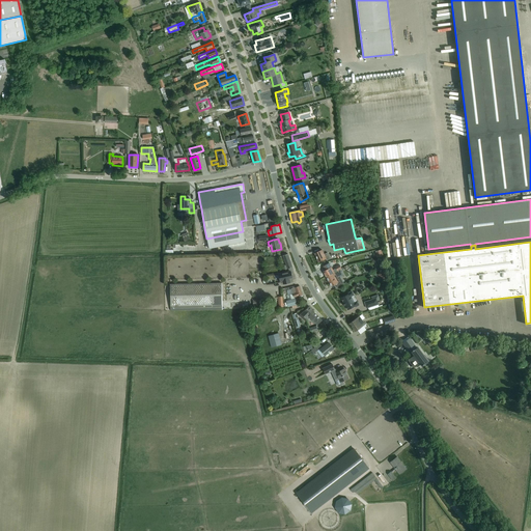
[(322,250),(314,253),(318,262),(322,260),(322,261),(323,260),(326,258),(327,260),(330,259),(327,253),(324,254),(322,250)]
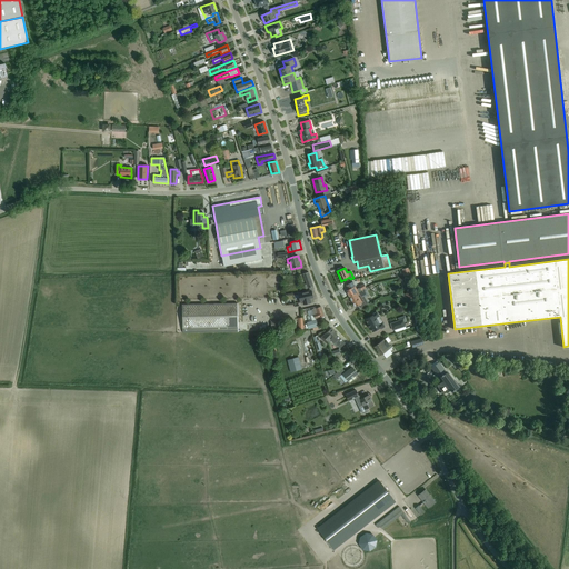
[(310,290),(315,289),(308,272),(302,273),(306,285),(305,285),(306,289),(309,288),(310,290)]
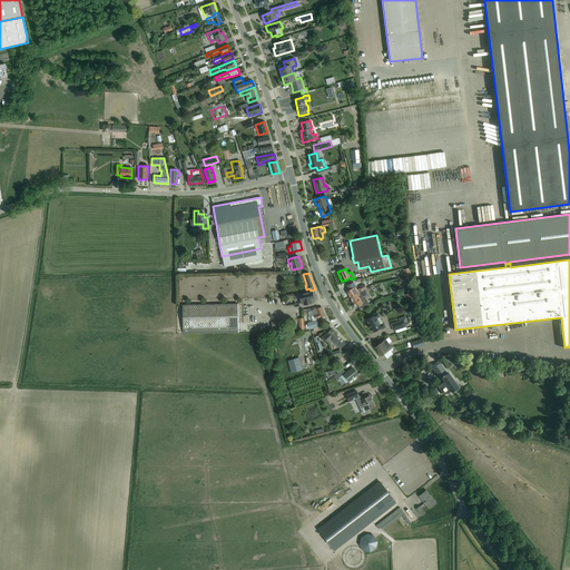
[(346,292),(350,297),(365,287),(364,285),(357,290),(353,283),(346,286),(350,291),(346,292)]
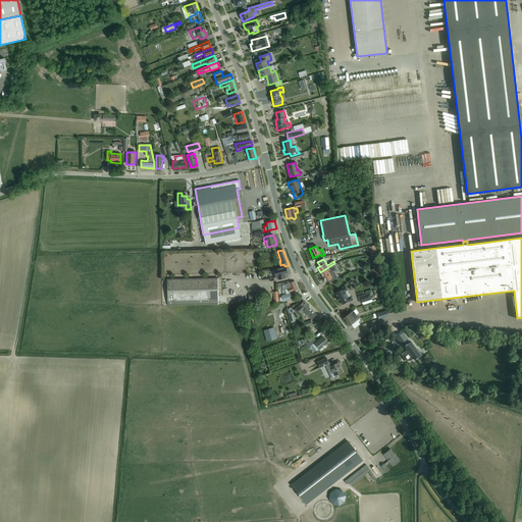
[(334,263),(320,272),(325,281),(330,279),(331,278),(328,273),(331,272),(332,273),(335,272),(334,271),(337,270),(335,267),(336,266),(334,263)]
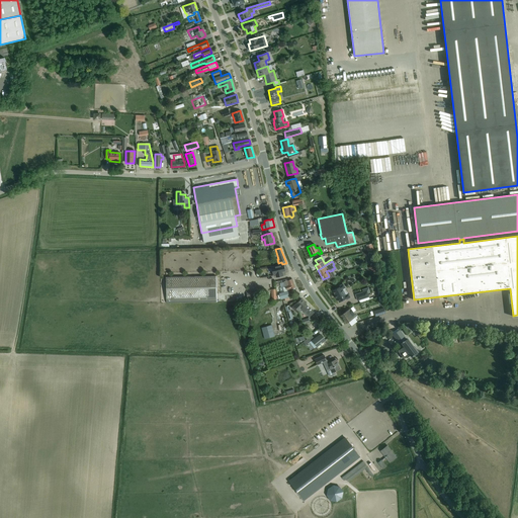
[(282,271),(284,271),(283,264),(271,267),(273,275),(275,274),(276,277),(283,275),(282,271)]
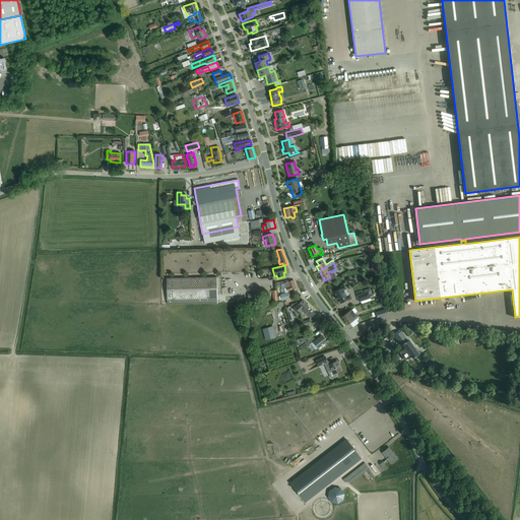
[(216,277),(167,278),(167,300),(177,300),(177,305),(217,304),(216,277)]
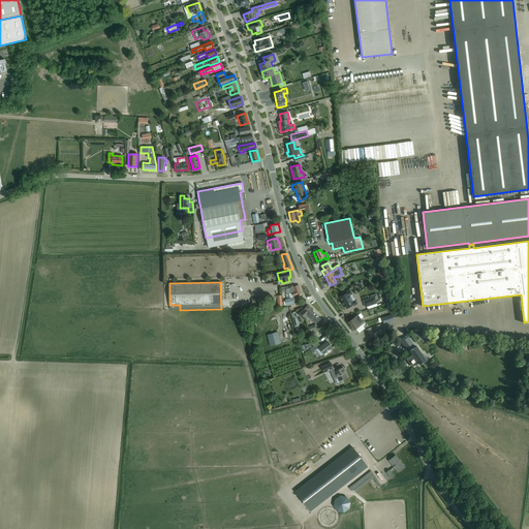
[(301,293),(298,285),(293,286),(289,287),(292,297),(301,293)]
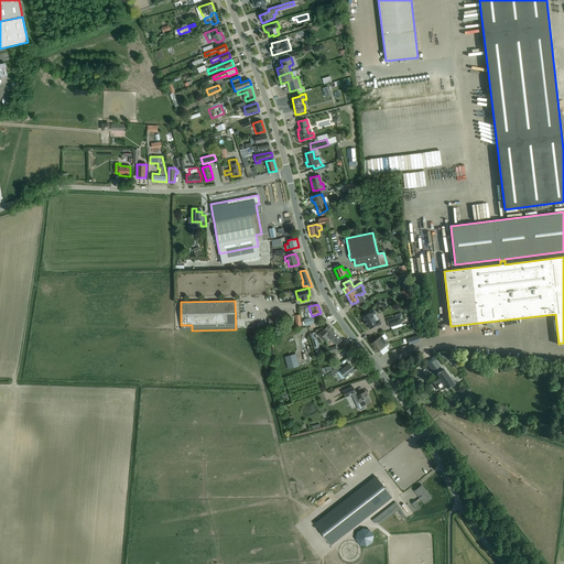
[(362,316),(367,324),(369,329),(377,325),(378,326),(381,324),(379,320),(376,322),(372,315),(375,314),(375,313),(373,310),(372,310),(369,311),(370,312),(362,316)]
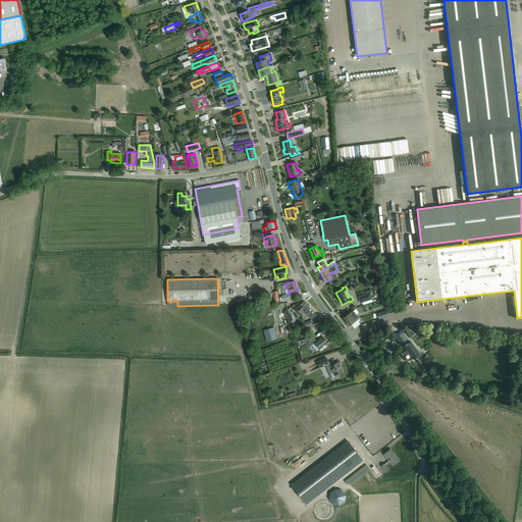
[(369,293),(358,297),(360,303),(371,299),(369,293)]
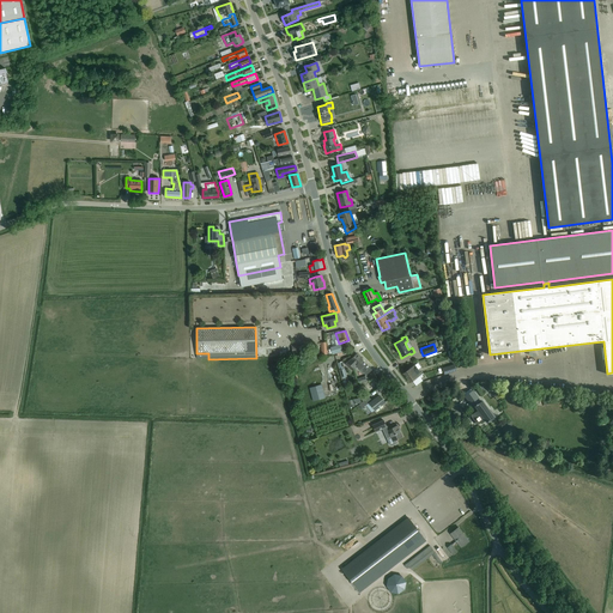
[(340,345),(329,349),(331,350),(332,353),(332,354),(338,353),(339,356),(343,354),(340,345)]
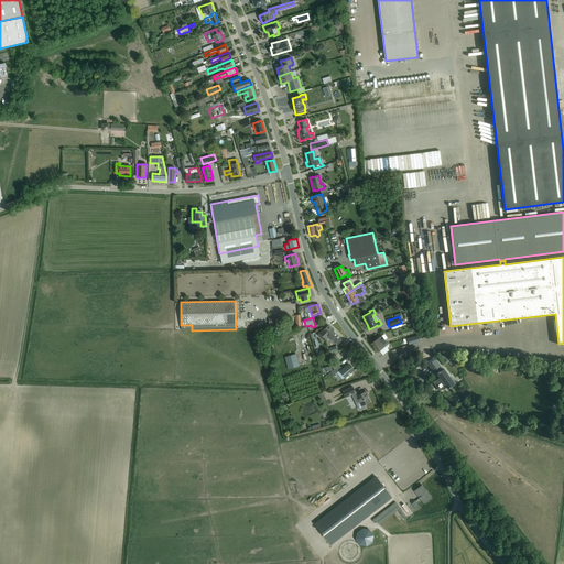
[(332,332),(333,332),(333,331),(328,326),(324,331),(318,336),(323,340),(326,336),(332,332)]
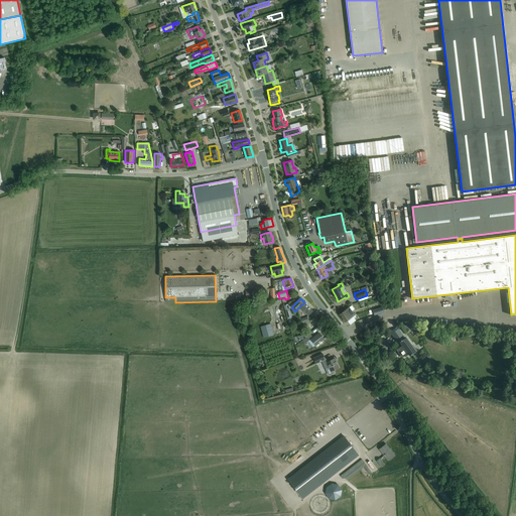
[(312,311),(304,303),(303,303),(298,307),(301,310),(302,310),(308,315),(312,311)]
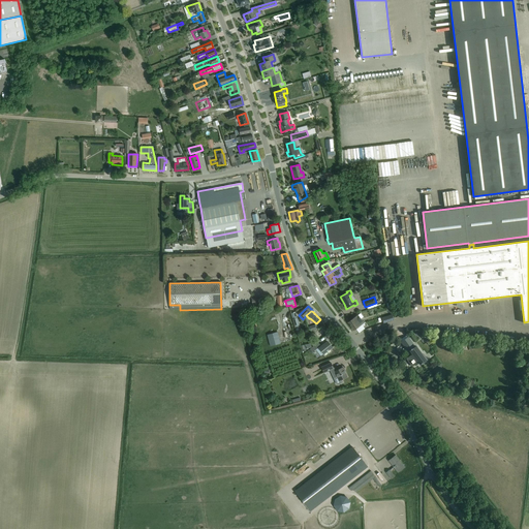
[(392,314),(382,317),(383,322),(394,319),(392,314)]
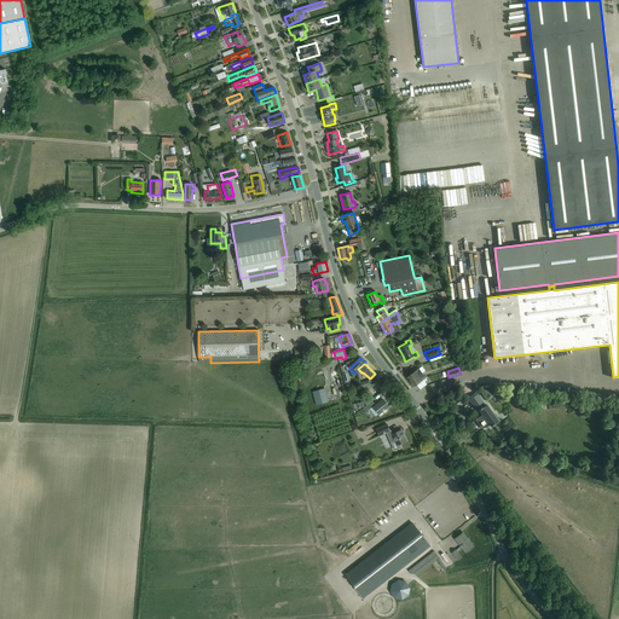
[(426,377),(418,369),(406,377),(414,386),(426,377)]
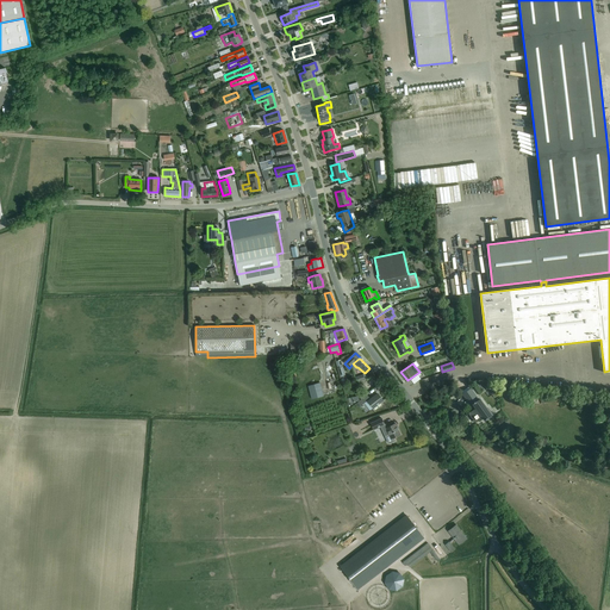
[(307,388),(310,402),(322,399),(319,386),(307,388)]
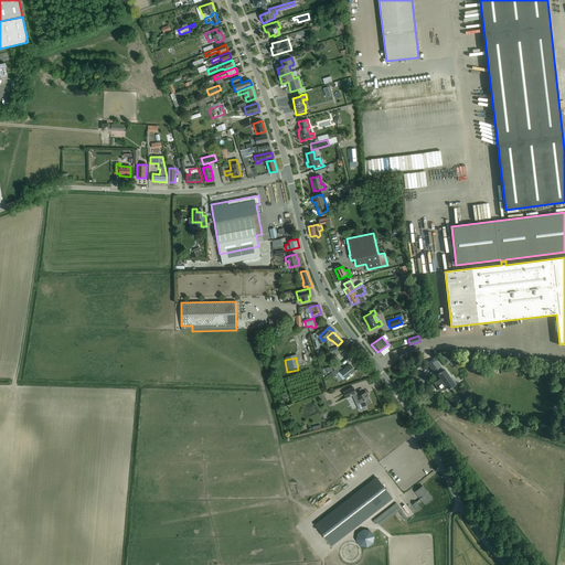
[(429,365),(437,376),(439,380),(435,383),(437,386),(440,391),(444,390),(447,386),(449,390),(450,388),(451,388),(451,387),(455,385),(456,384),(451,377),(445,370),(444,371),(436,360),(436,361),(429,365)]
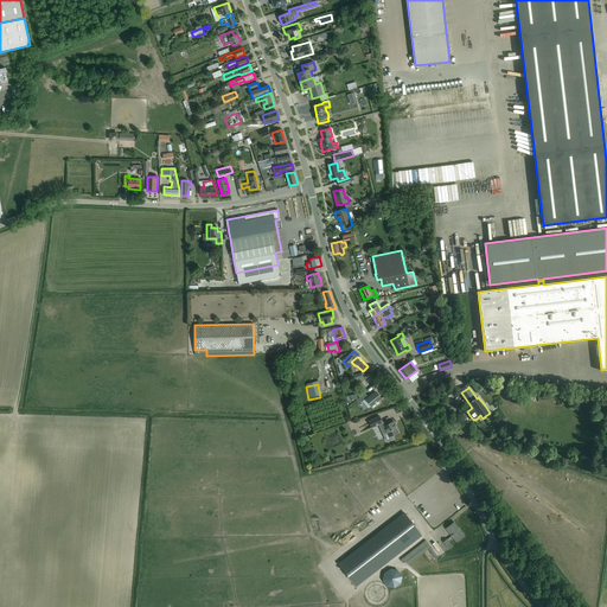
[(530,390),(529,401),(538,402),(540,391),(530,390)]
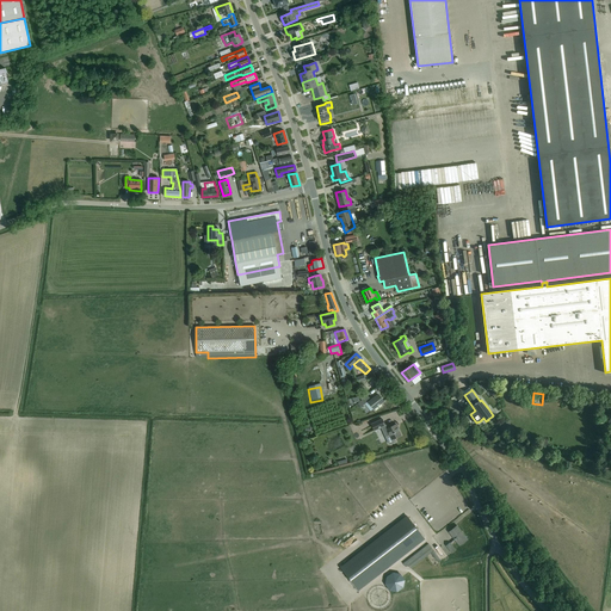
[(371,400),(368,395),(366,394),(360,399),(362,400),(358,403),(360,407),(365,402),(368,401),(369,402),(368,402),(374,409),(383,401),(378,394),(371,400)]
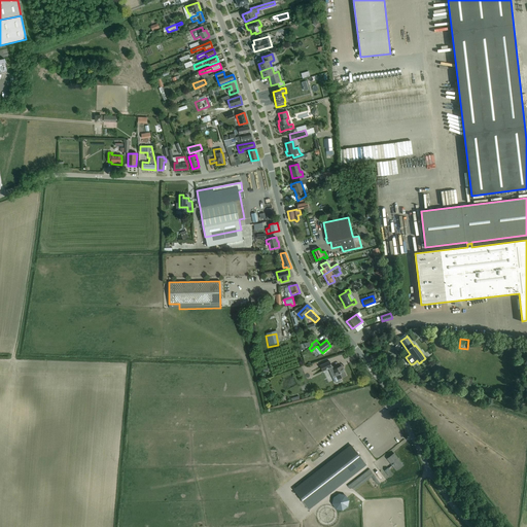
[(329,361),(320,365),(322,372),(328,369),(331,367),(336,375),(332,377),(335,383),(337,383),(341,381),(340,378),(346,376),(342,367),(343,367),(342,365),(335,370),(332,366),(331,366),(329,361)]
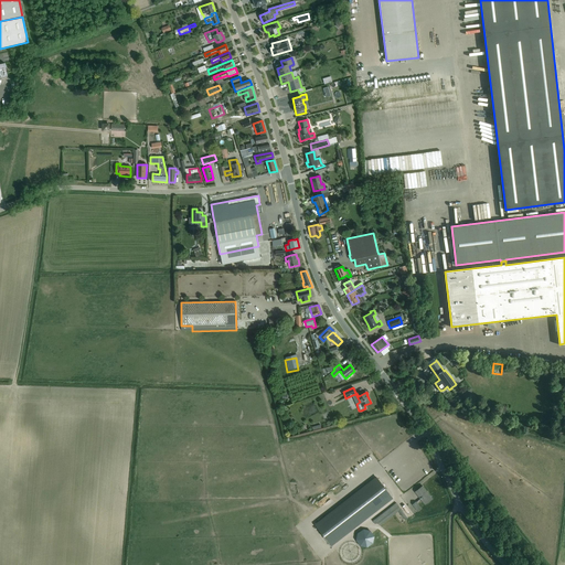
[(376,478),(315,525),(330,545),(392,498),(376,478)]
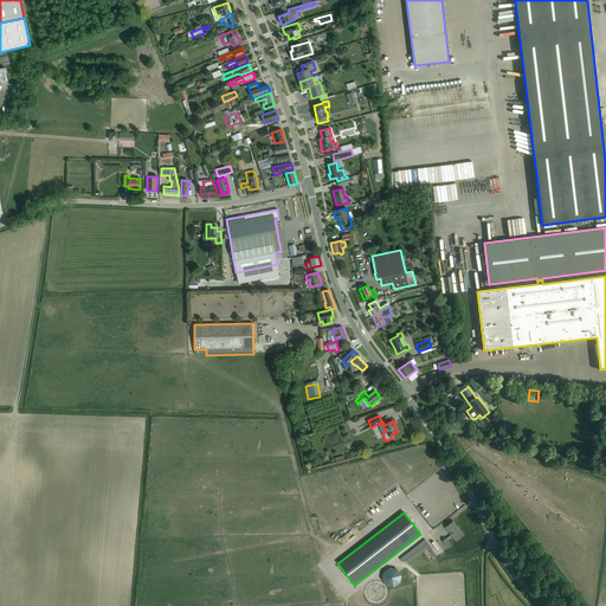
[(453,521),(449,526),(445,528),(451,535),(446,539),(442,541),(447,549),(452,546),(449,541),(452,537),(456,541),(464,535),(453,521)]
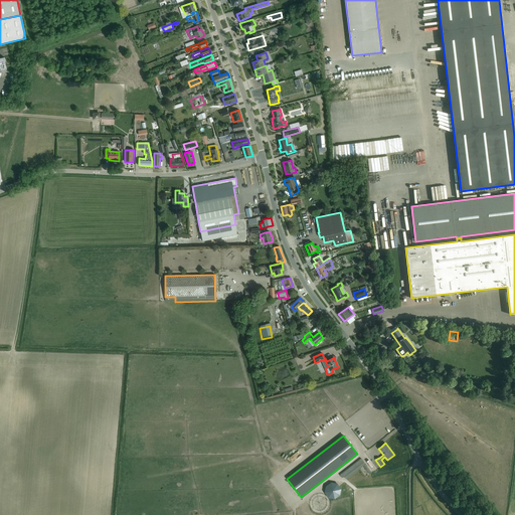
[(361,459),(339,475),(341,478),(344,478),(364,462),(361,459)]
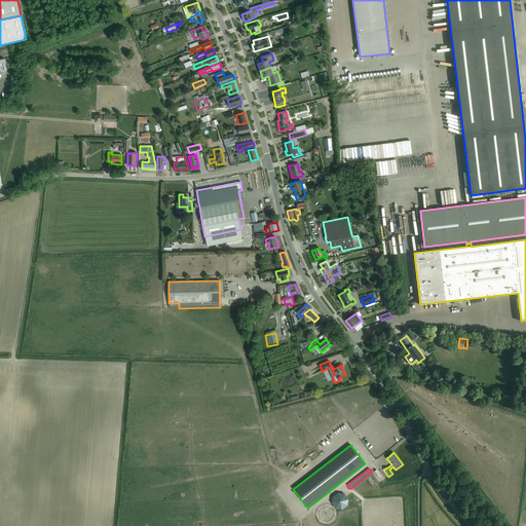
[(380,482),(373,474),(368,479),(374,487),(380,482)]
